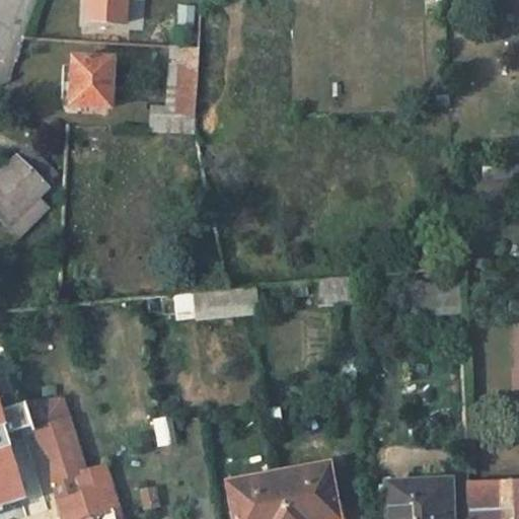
[(124,0),(85,0),(84,21),(123,22),(124,0)]
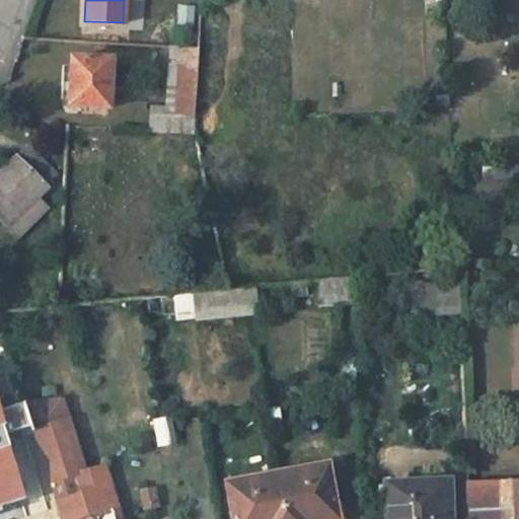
[(194,26),(195,6),(178,5),(177,25),(194,26)]
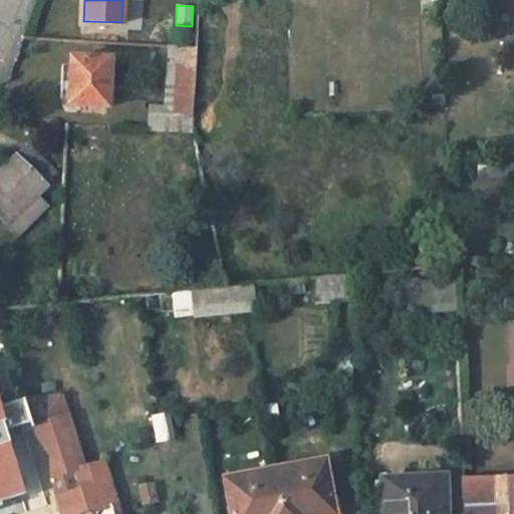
[(178,46),(171,45),(167,106),(174,107),(178,46)]
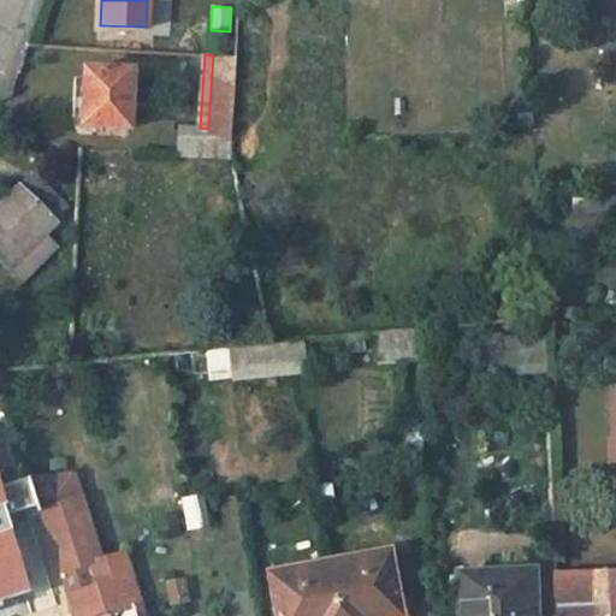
[(236,57),(213,55),(208,129),(208,137),(231,140),(236,57)]
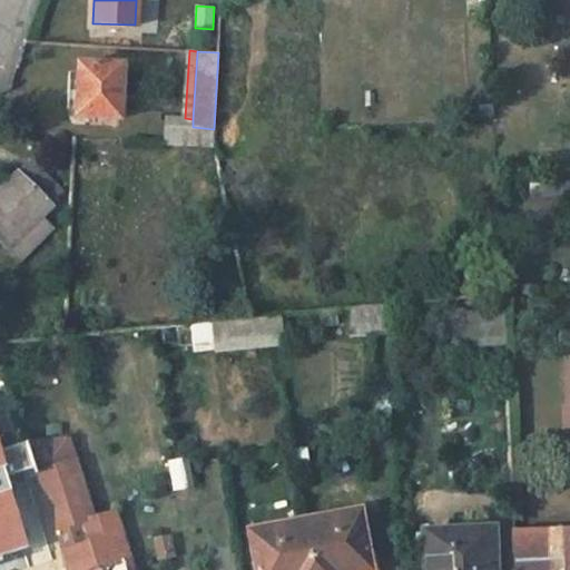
[(121,65),(77,64),(74,117),(117,119),(121,65)]
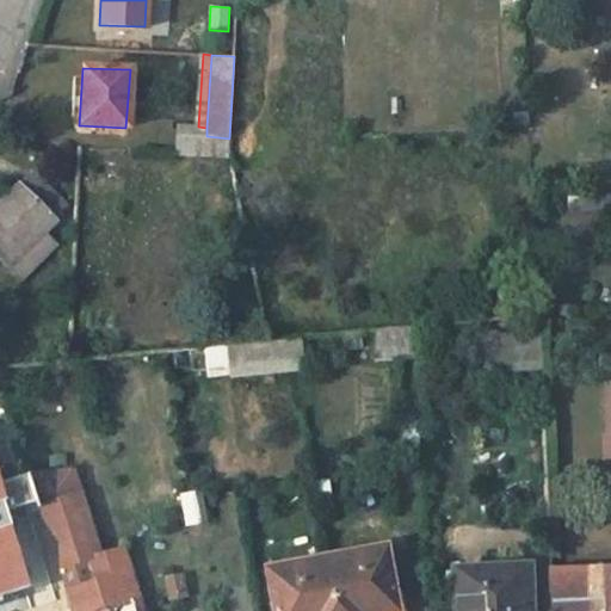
[(198,127),(179,127),(178,135),(207,136),(207,128),(198,127)]
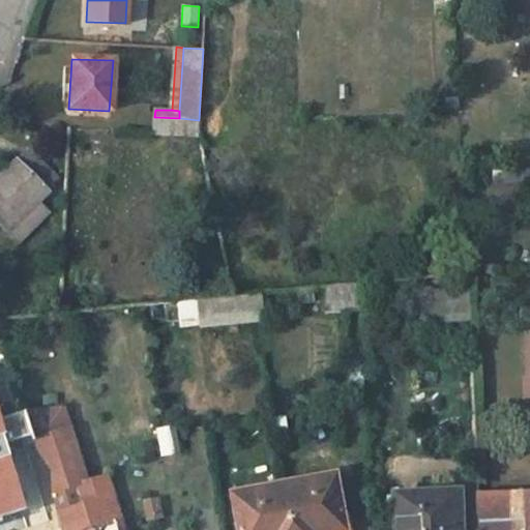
[(179,118),(154,117),(153,131),(200,134),(198,125),(199,120),(179,118)]
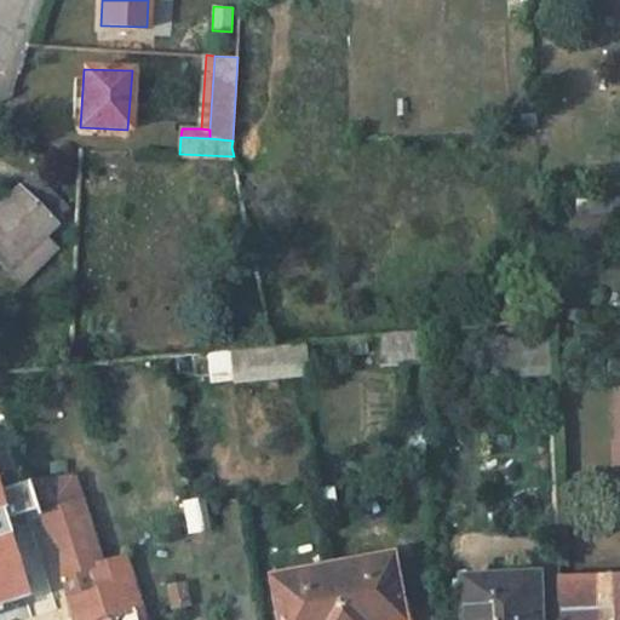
[(33,174),(0,206),(0,263),(7,270),(41,236),(68,211),(33,174)]
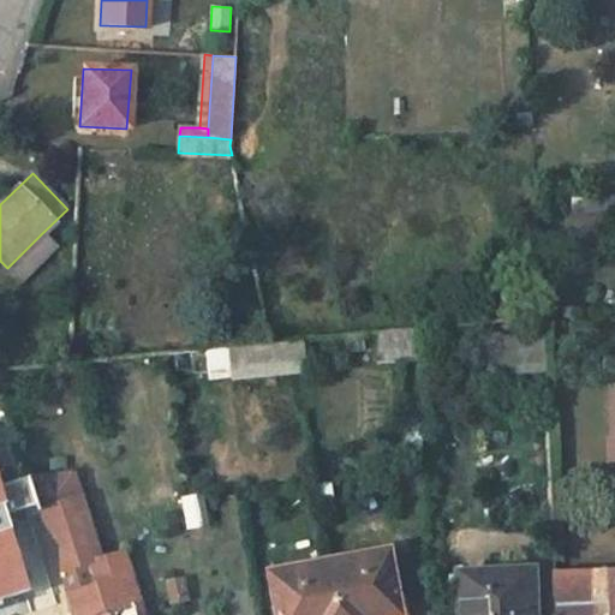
[(614,197),(571,199),(572,212),(614,209),(614,197)]
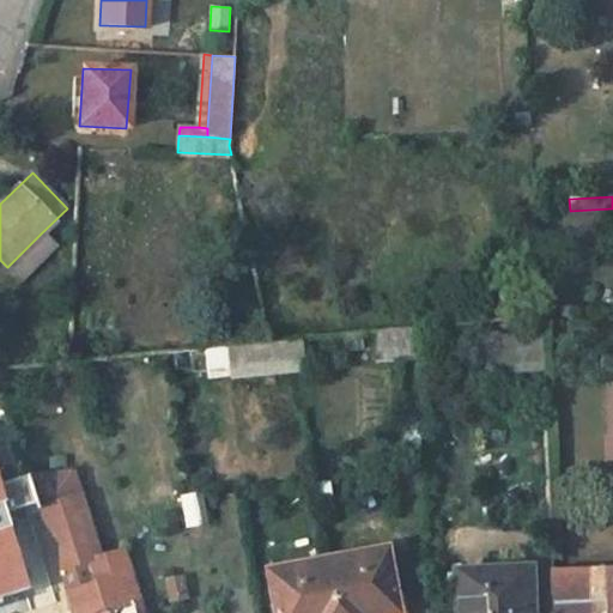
[(41,234),(7,267),(20,280),(54,247),(41,234)]
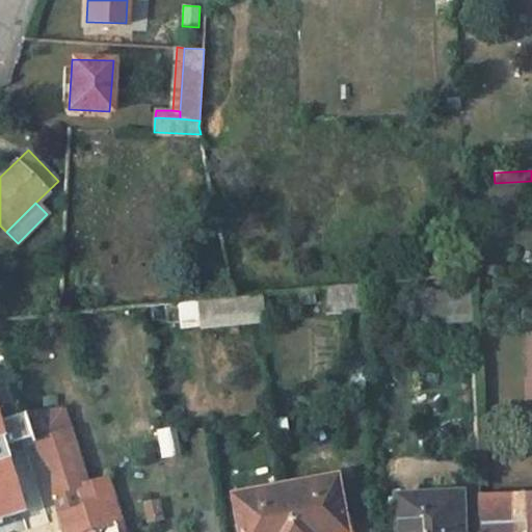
[(365,285),(329,288),(334,310),(366,307),(365,285)]
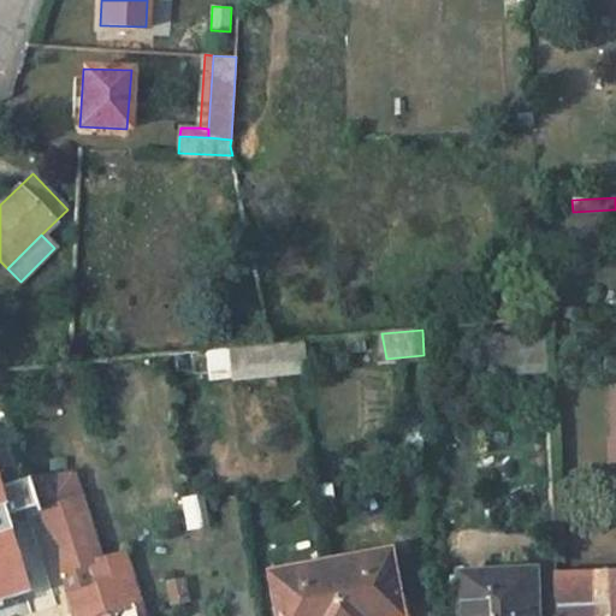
[(544,332),(489,338),(490,377),(546,373),(544,332)]
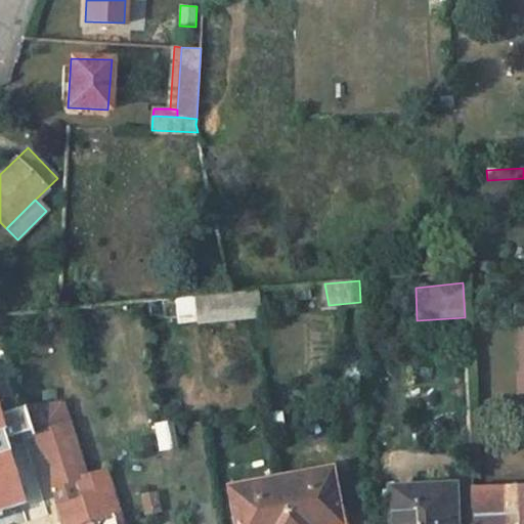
[(308,286),(293,287),(294,301),(309,299),(308,286)]
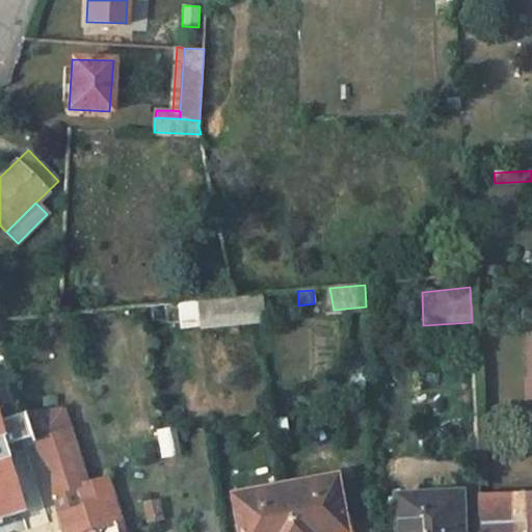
[(260,295),(246,296),(251,321),(263,320),(260,295)]
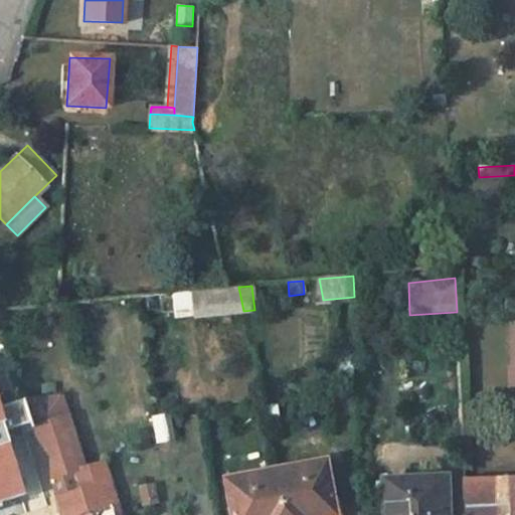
[(238,287),(192,291),(194,310),(195,316),(243,311),(238,287)]
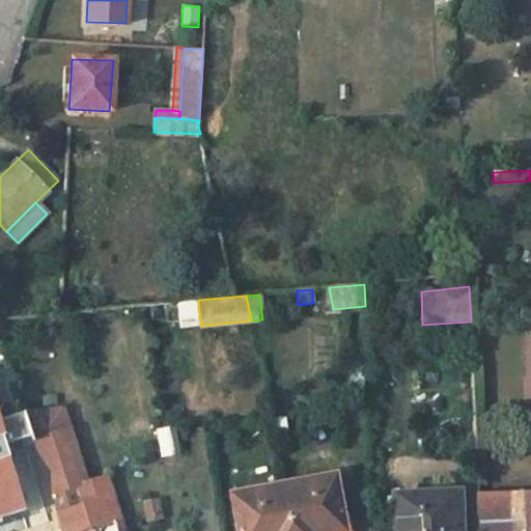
[(198,300),(166,303),(168,323),(200,319),(198,300)]
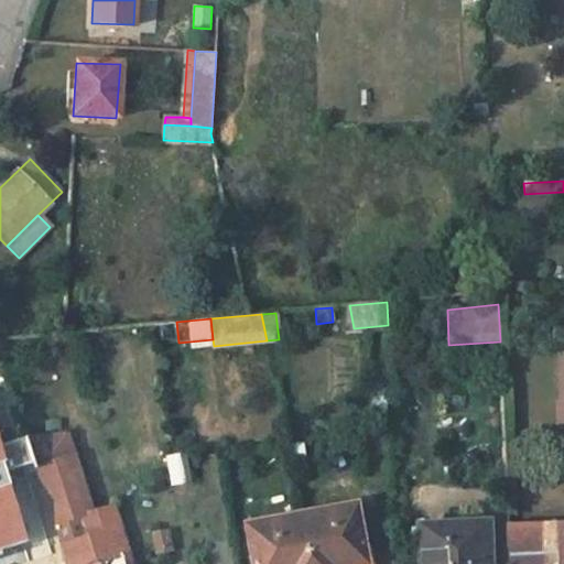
[(53,524),(61,545),(87,537),(80,516),(91,512),(64,431),(24,437),(53,524)]
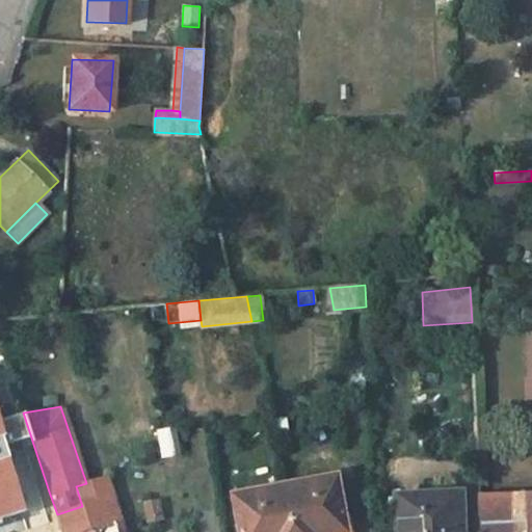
[(288,431),(285,416),(273,418),(276,432),(288,431)]
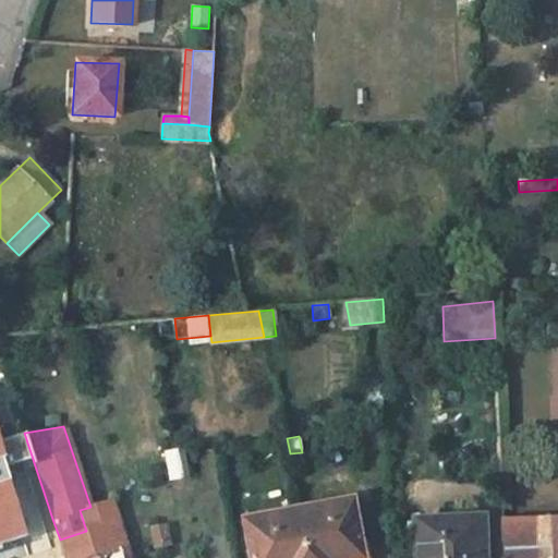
[(0,446),(0,541),(27,533),(0,446)]
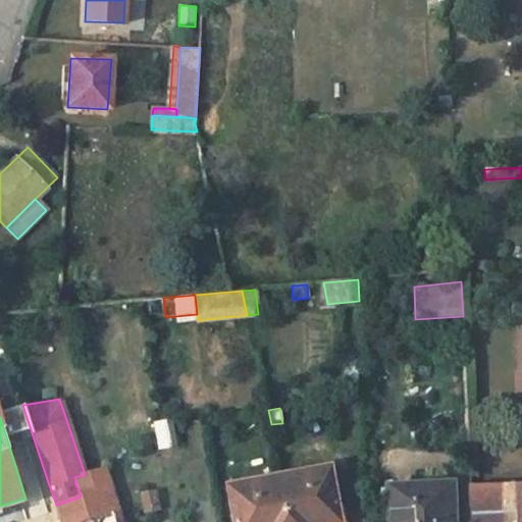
[(176,446),(171,419),(155,421),(159,448),(176,446)]
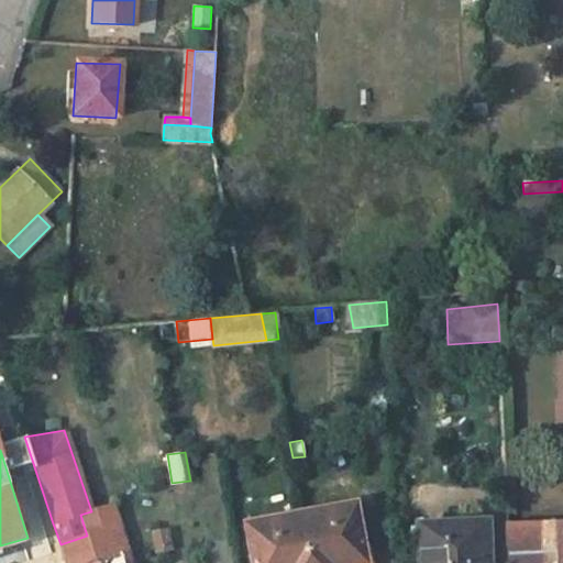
[(365,562),(354,504),(245,525),(253,562),(365,562)]
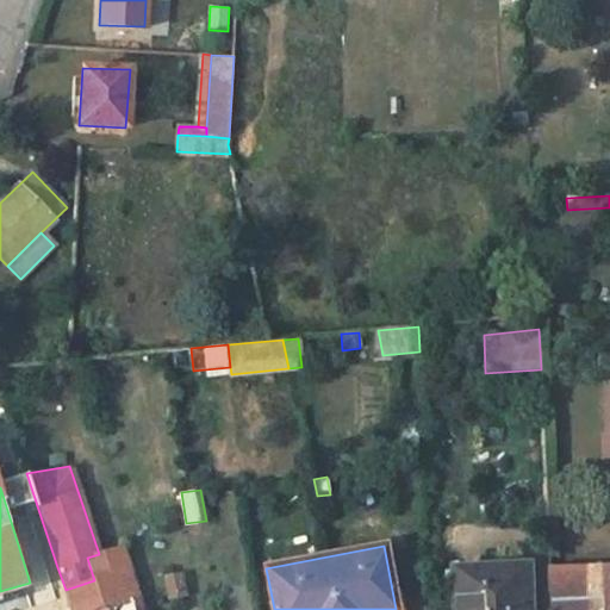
[(99,554),(87,558),(94,580),(95,580),(111,576),(116,590),(118,598),(135,593),(122,547),(99,554)]
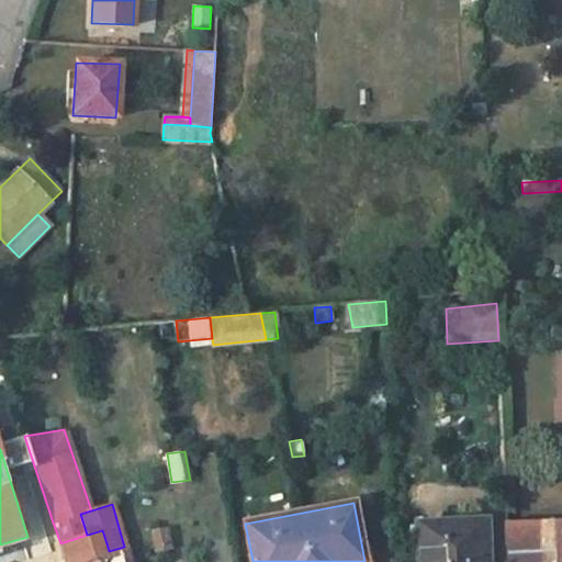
[(561,561),(561,519),(506,521),(508,561),(561,561)]
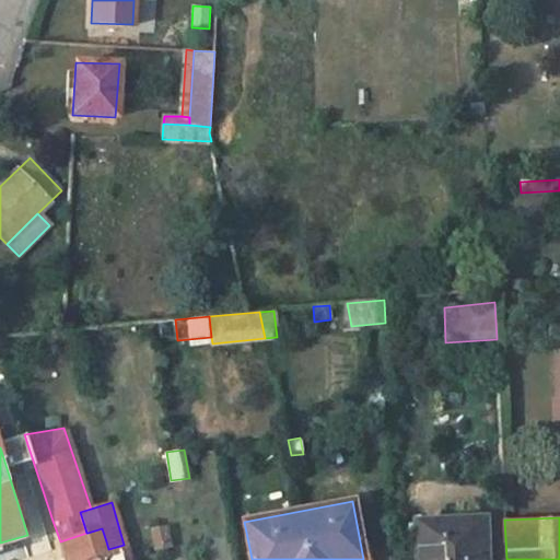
[(170,535),(163,518),(150,523),(156,540),(170,535)]
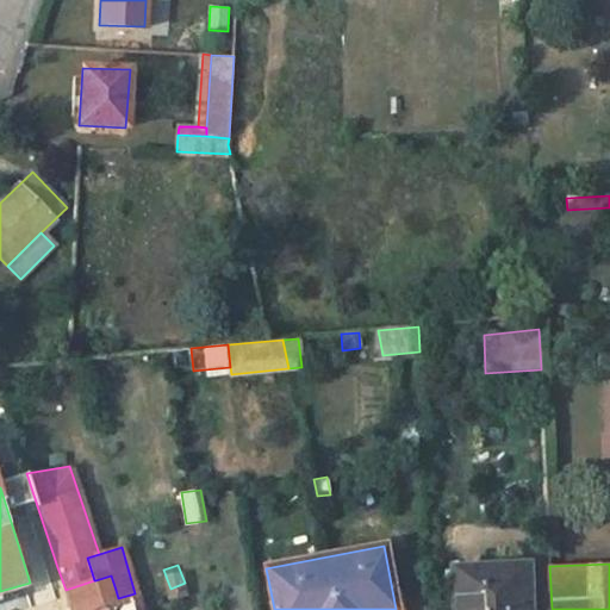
[(528,609),(527,566),(454,570),(455,609),(528,609)]
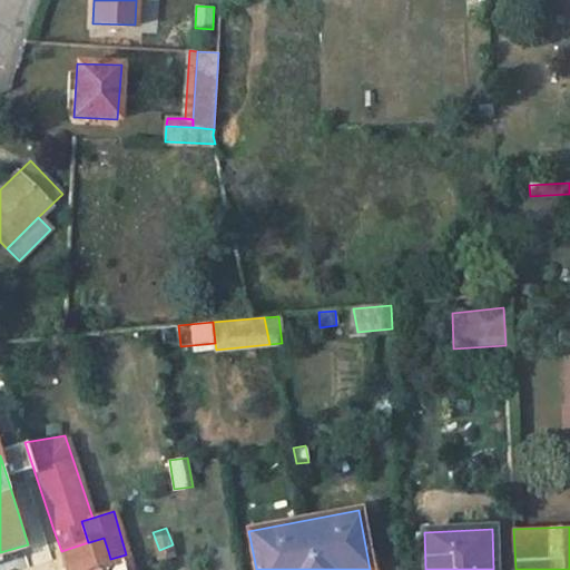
[(104,538),(89,542),(108,551),(104,538)]
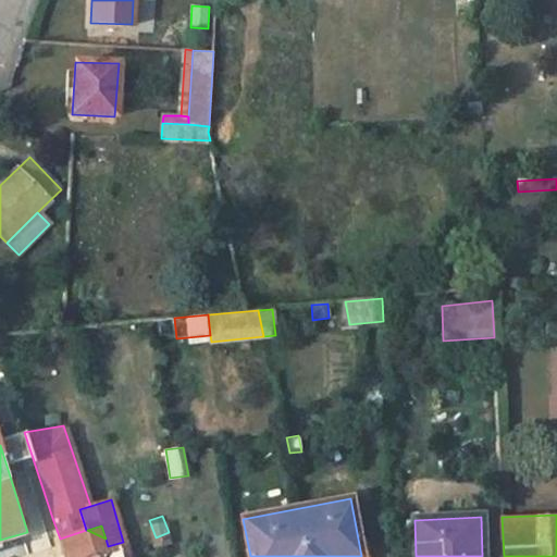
[(86,530),(60,539),(65,556),(128,556),(123,542),(108,546),(106,539),(87,530),(86,530)]
